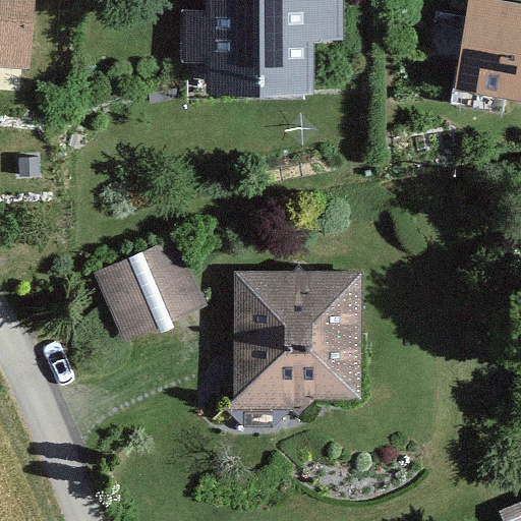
[(0,0),(0,62),(31,64),(35,0),(0,0)]
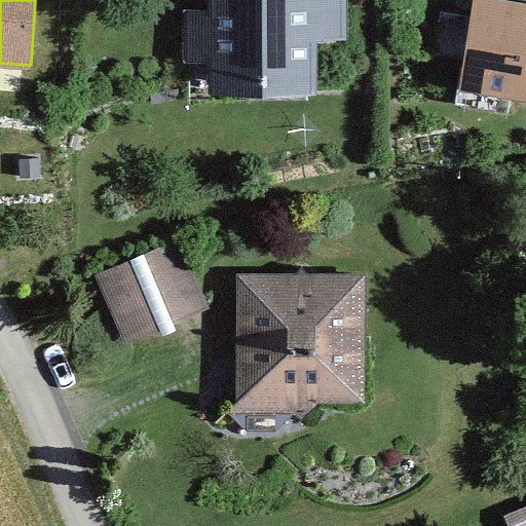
[(214,66),(214,90),(318,90),(318,42),(347,42),(346,0),(210,0),(211,5),(181,5),(181,66),(214,66)]
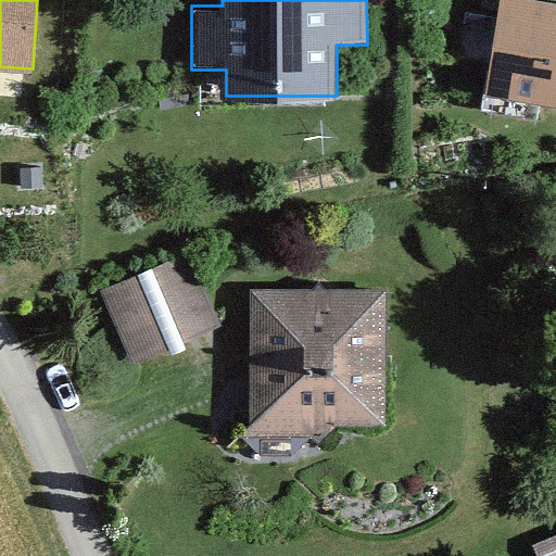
[(555,4),(527,0),(500,0),(484,96),(555,108),(555,4)]
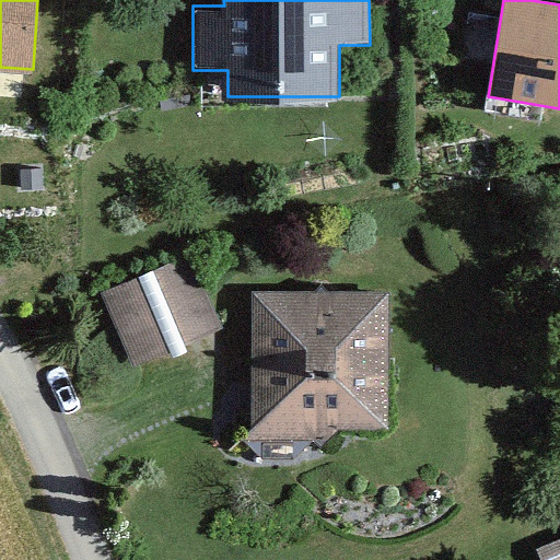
[(100,294),(131,368),(222,329),(191,256),(100,294)]
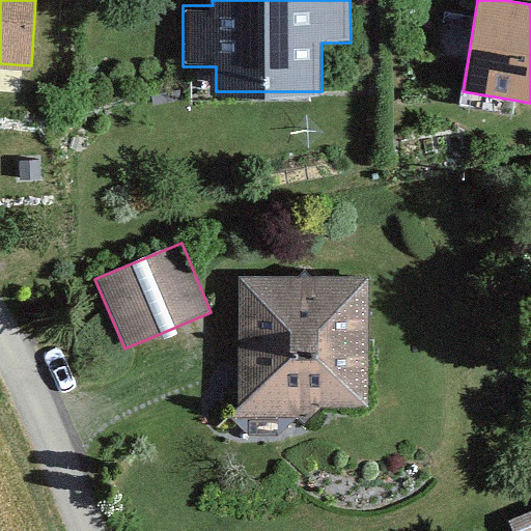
[(299,419),(319,407),(368,407),(368,279),(241,278),(236,417),(299,419)]
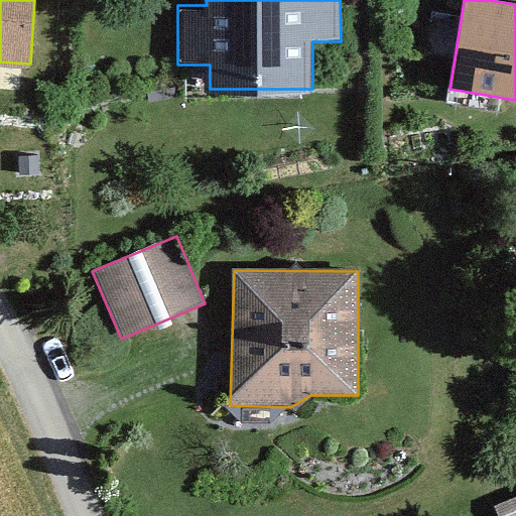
All buildings are outlined.
